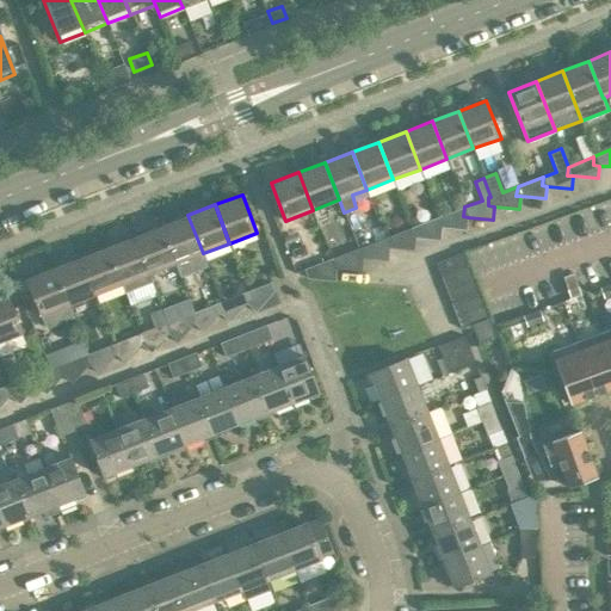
[(467,230),(468,217),(463,216),(464,207),(436,218),(436,226),(442,227),(467,230)]
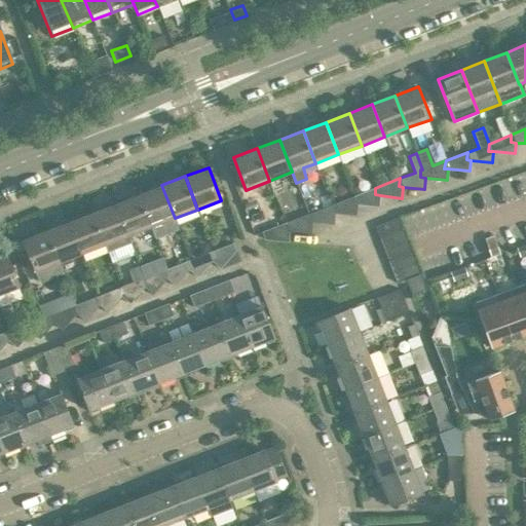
[(151,227),(152,227),(156,238),(179,229),(175,218),(161,185),(139,193),(151,227)]
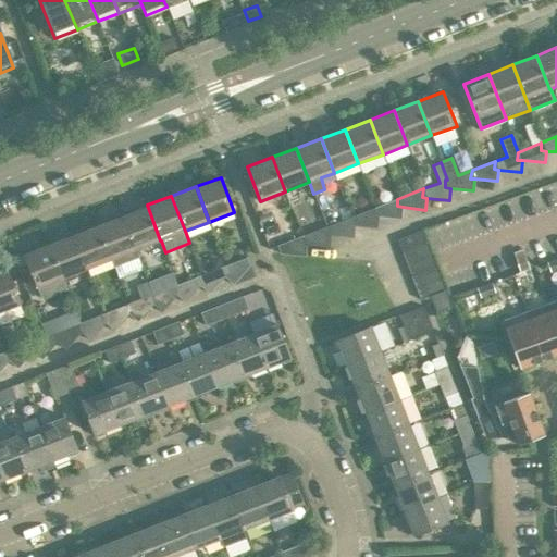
[(401,219),(403,207),(397,206),(397,199),(374,208),(374,215),(379,217),(401,219)]
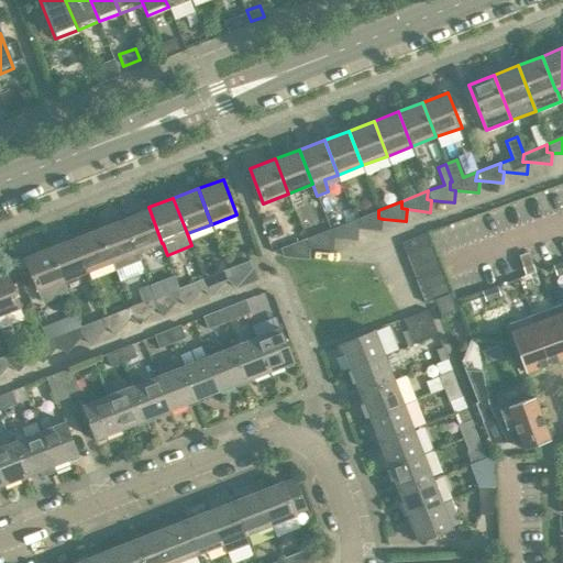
[(148,207),(124,217),(138,252),(162,243),(148,207)]
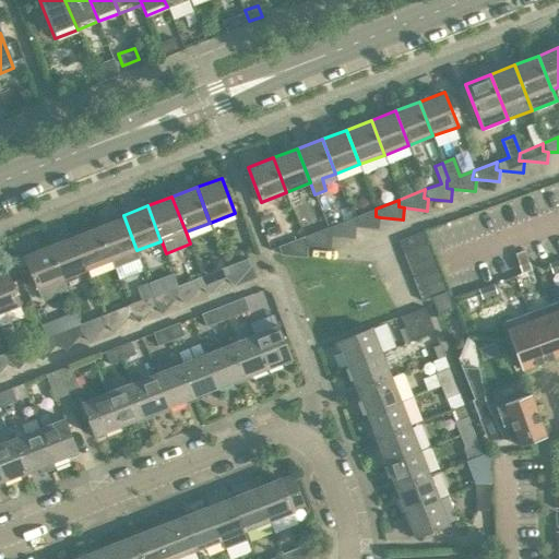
[(379,228),(380,217),(376,216),(376,209),(352,218),(351,226),(356,226),(379,228)]
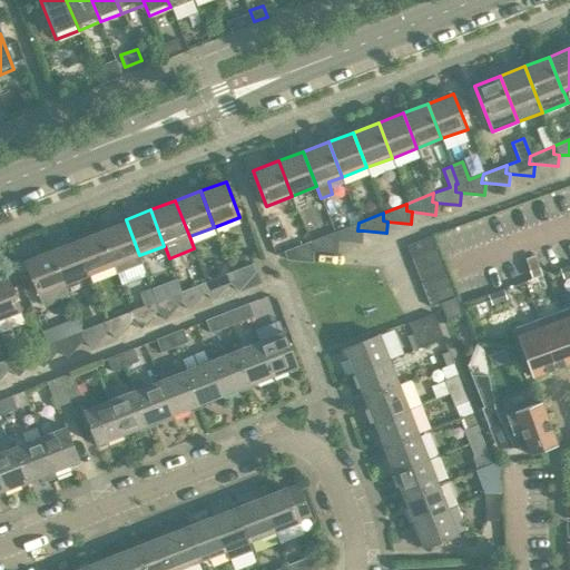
[(126,219),(100,229),(114,265),(117,273),(143,263),(139,255),(126,219)]
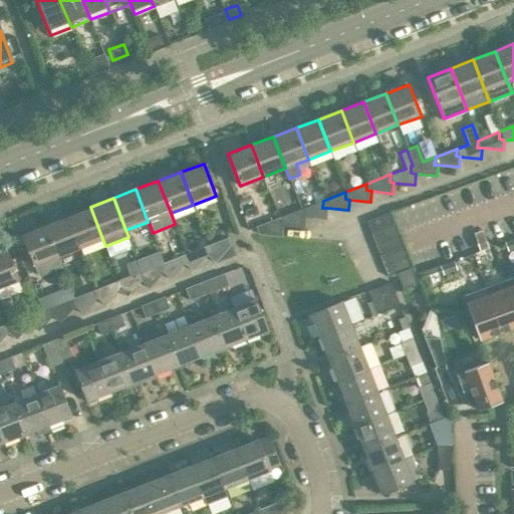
[(326,219),(327,208),(322,208),(323,201),(300,209),(300,216),(305,217),(326,219)]
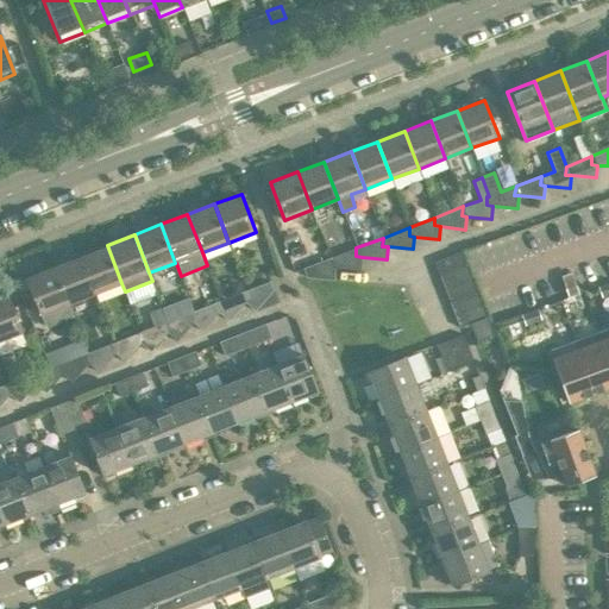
[(95,294),(121,283),(107,245),(81,255),(95,294)]
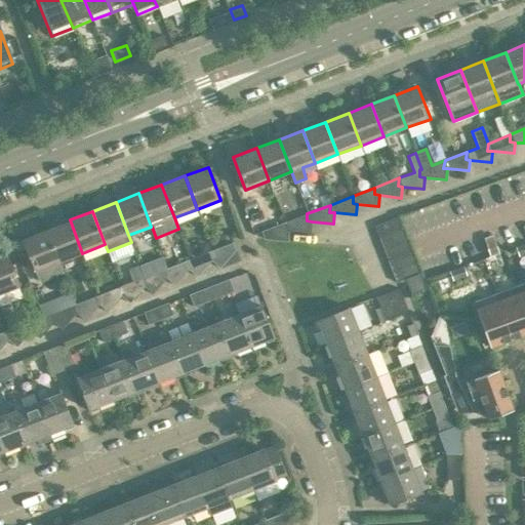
[(311,233),(312,221),(307,220),(307,213),(284,223),(283,230),(289,230),(311,233)]
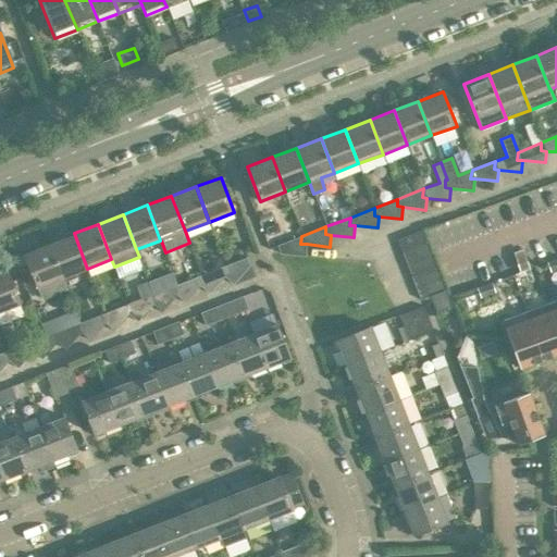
[(398,239),(403,252),(426,243),(422,231),(398,239)]
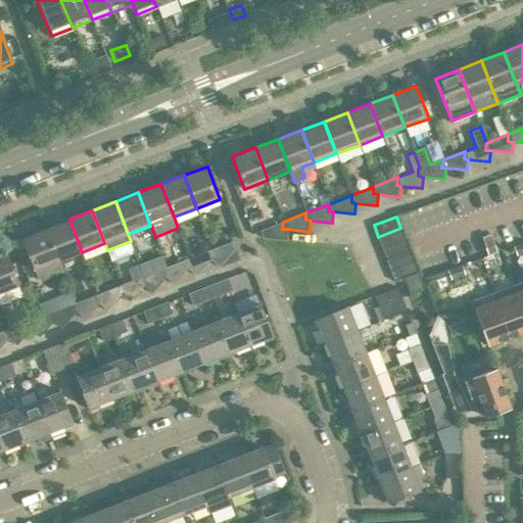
[(69,219),(46,228),(59,260),(82,252),(69,219)]
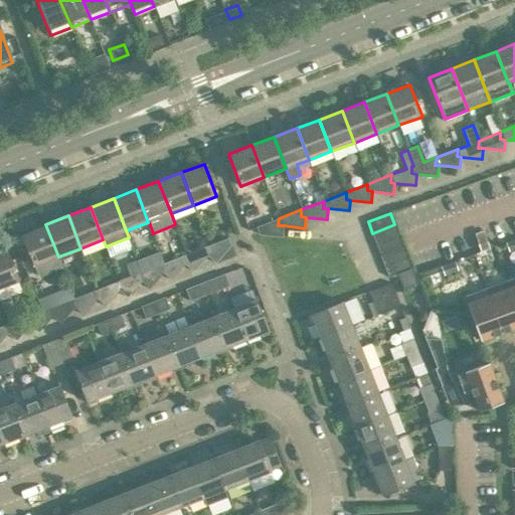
[(278,225),(279,218),(256,227),(259,233),(283,236),(284,225),(278,225)]
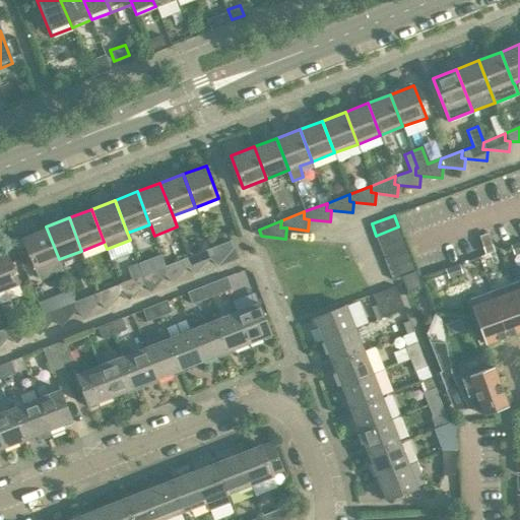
[(36,268),(59,259),(46,226),(22,236),(36,268)]
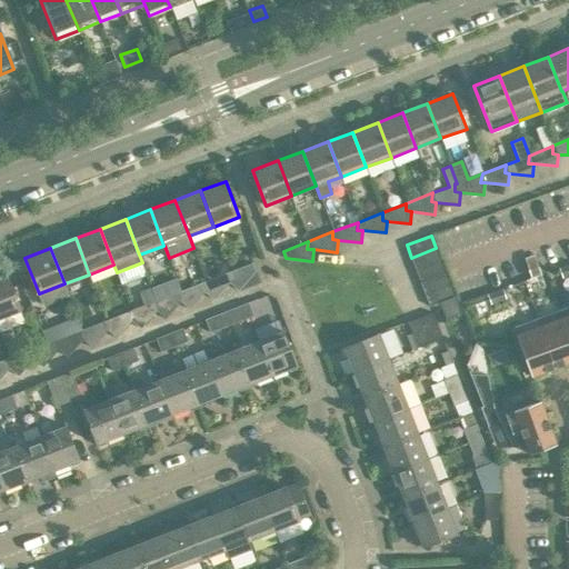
[(411,258),(416,270),(441,260),(436,248),(411,258)]
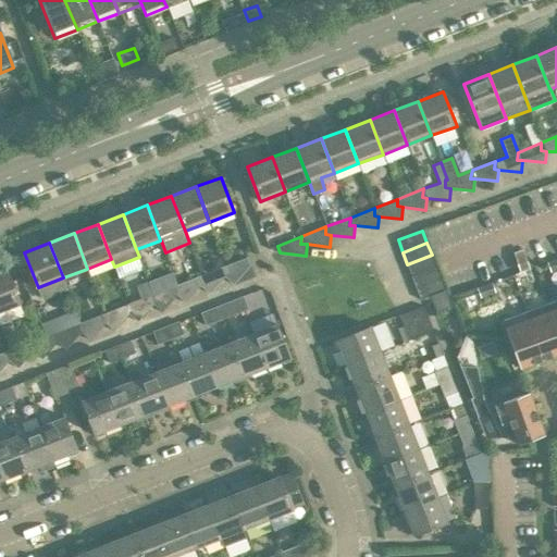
[(522,248),(512,251),(519,272),(530,269),(522,248)]
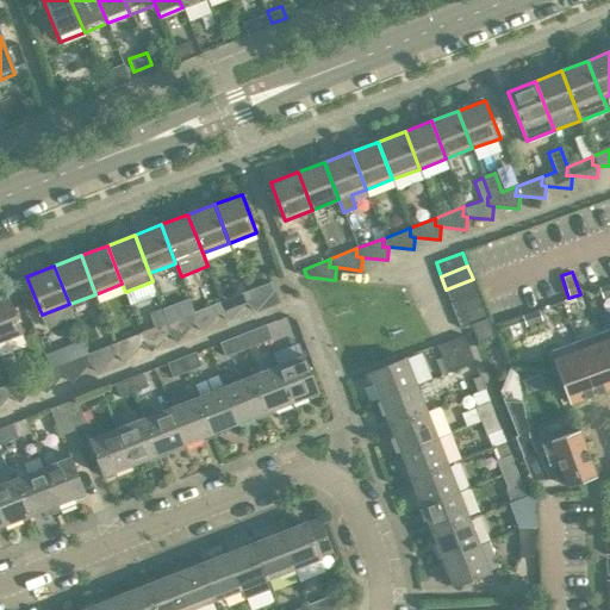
[(446,290),(452,303),(478,292),(473,279),(446,290)]
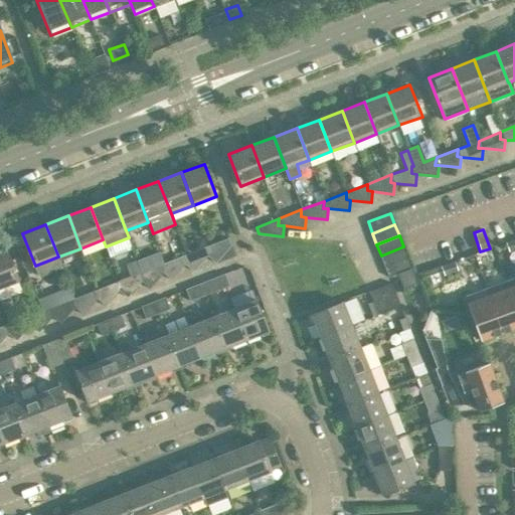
[(209,252),(207,255),(215,264),(234,255),(228,238),(204,247),(209,252)]
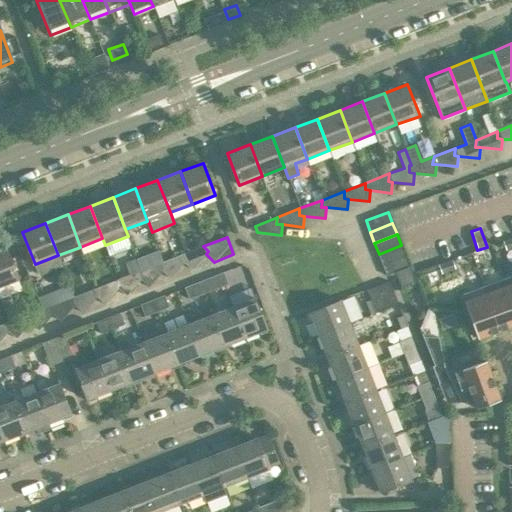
[(379,254),(383,265),(405,256),(401,245),(379,254)]
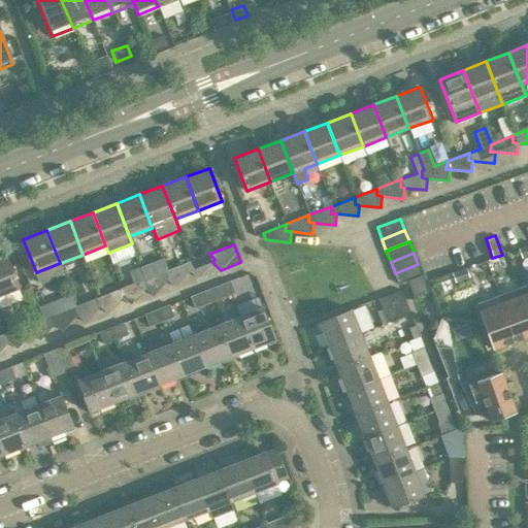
[(198,278),(212,262),(215,259),(209,254),(187,263),(192,267),(190,271),(198,278)]
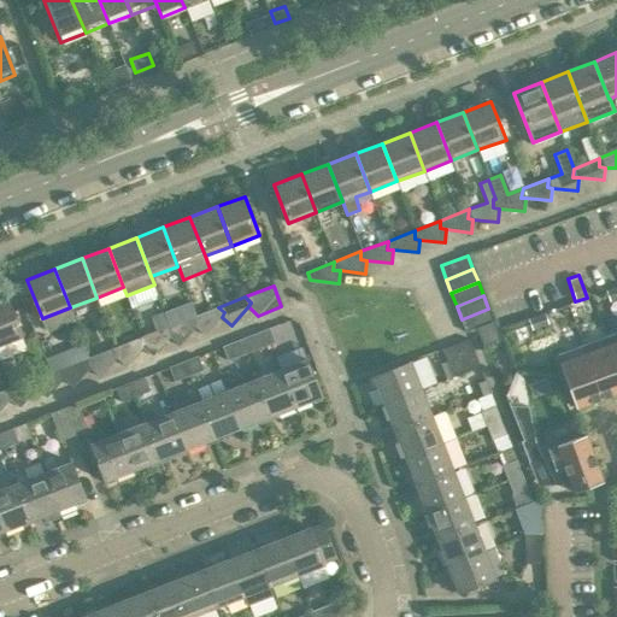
[(9,299),(0,301),(0,344),(22,336),(9,299)]
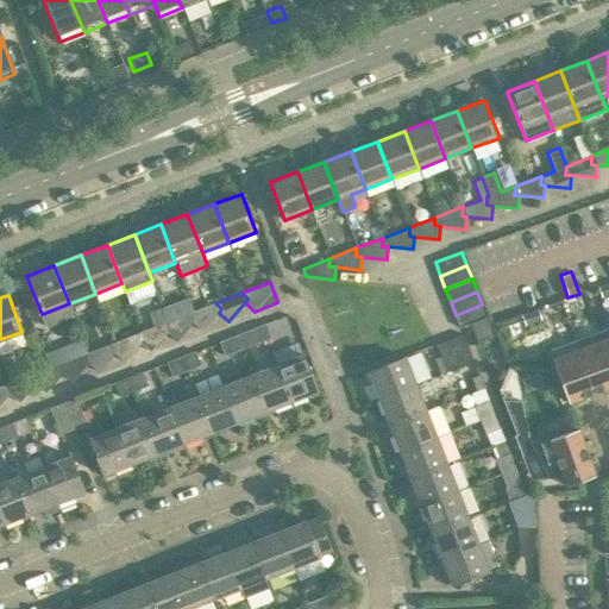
[(215,303),(188,313),(196,319),(193,322),(202,331),(219,313),(221,308),(215,303)]
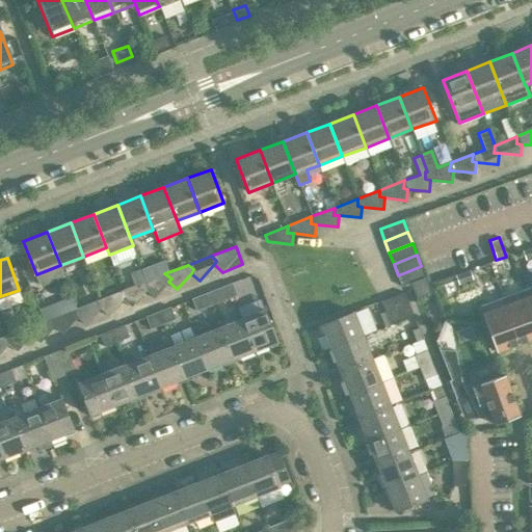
[(421,266),(398,275),(402,287),(411,283),(411,284),(426,278),(421,266)]
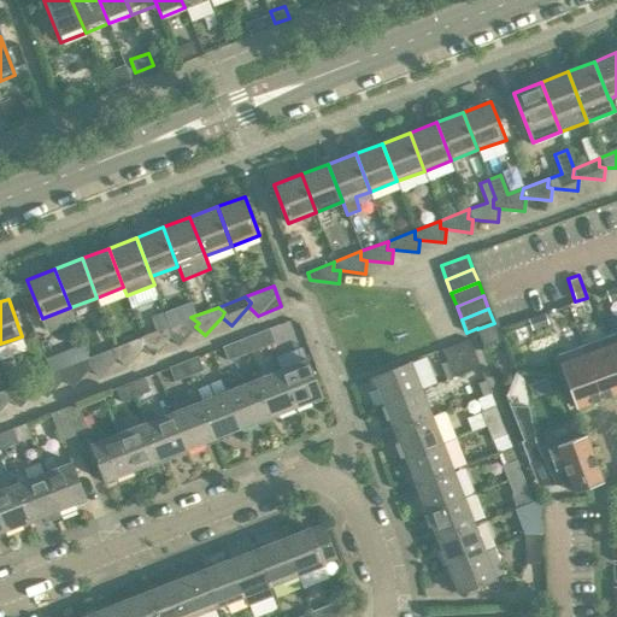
[(533,329),(548,323),(545,313),(529,319),(533,329)]
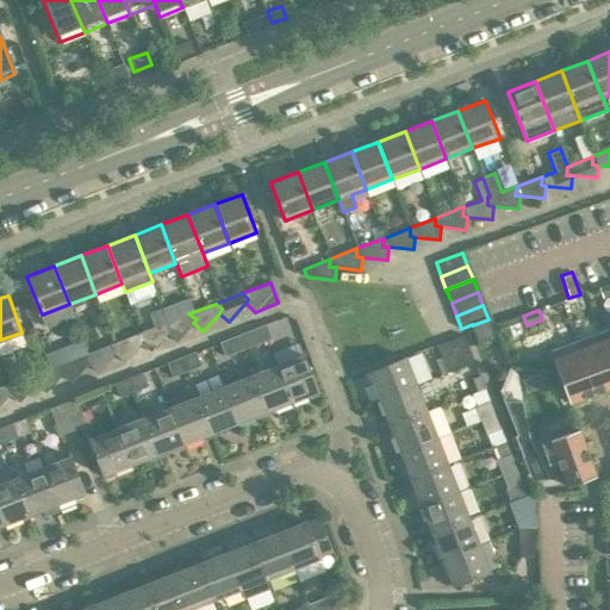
[(188,313),(167,322),(163,324),(169,329),(167,334),(176,342),(193,323),(197,319),(188,313)]
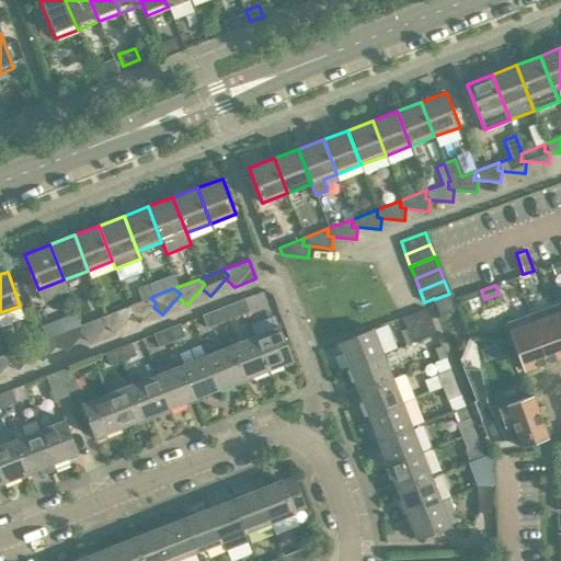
[(455,309),(449,294),(434,299),(441,315),(455,309)]
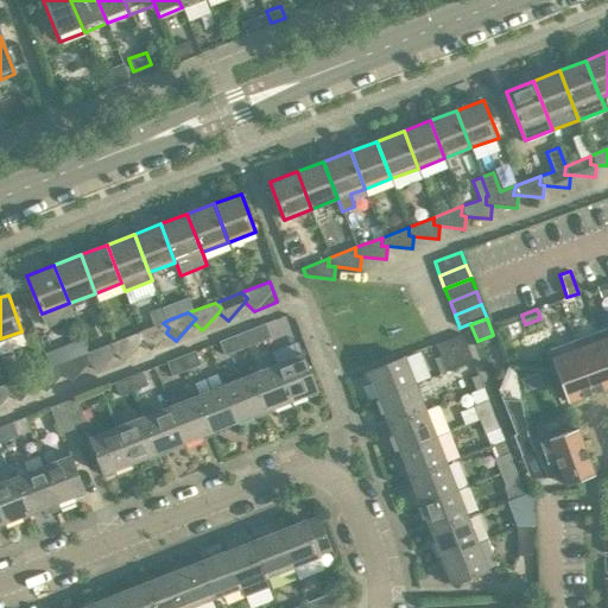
[(247,330),(253,346),(280,335),(274,320),(247,330)]
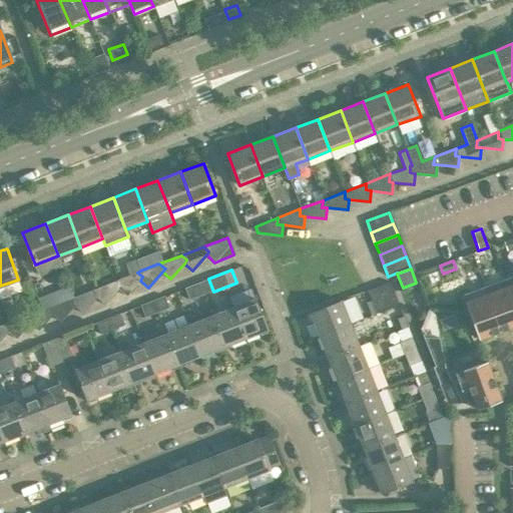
[(126,296),(140,281),(142,277),(137,273),(115,281),(121,286),(119,289),(126,296)]
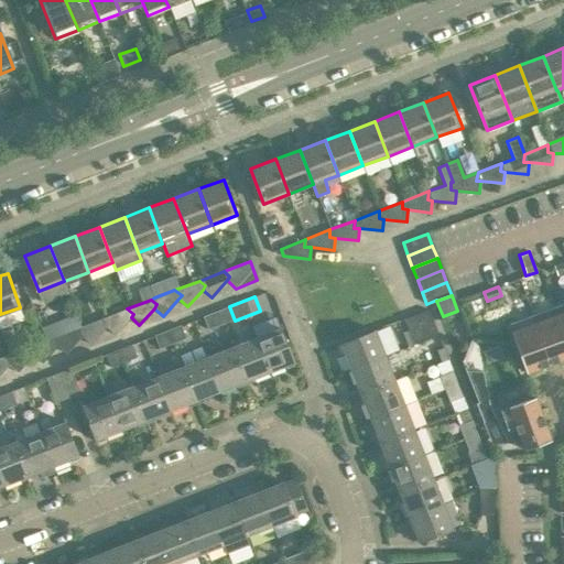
[(229,306),(217,311),(223,325),(235,321),(229,306)]
